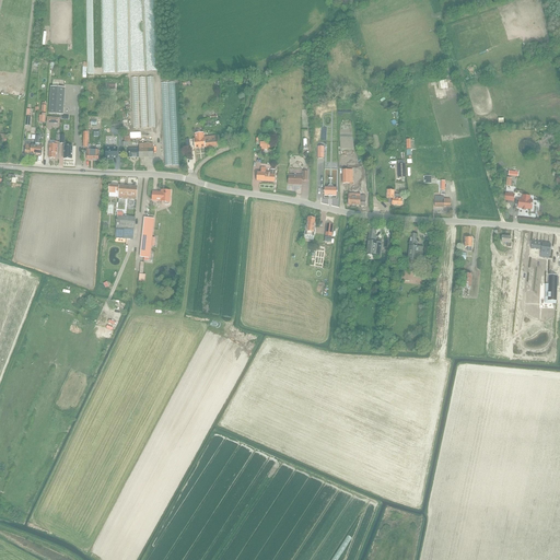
[(440,81),(442,90),(448,89),(447,82),(444,83),(444,81),(440,81)]
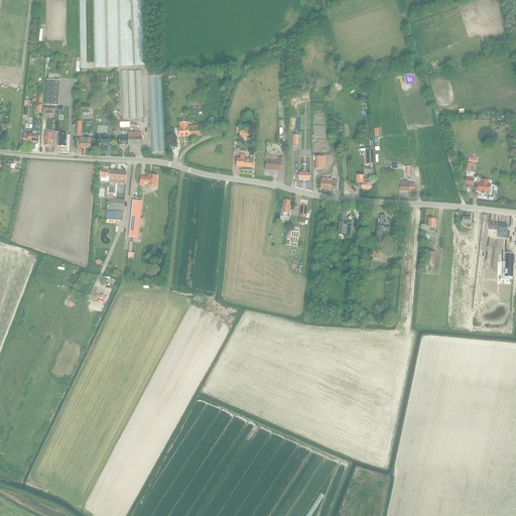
[(46,80),(44,105),(58,106),(60,81),(54,81),(54,77),(48,76),(48,80),(46,80)]
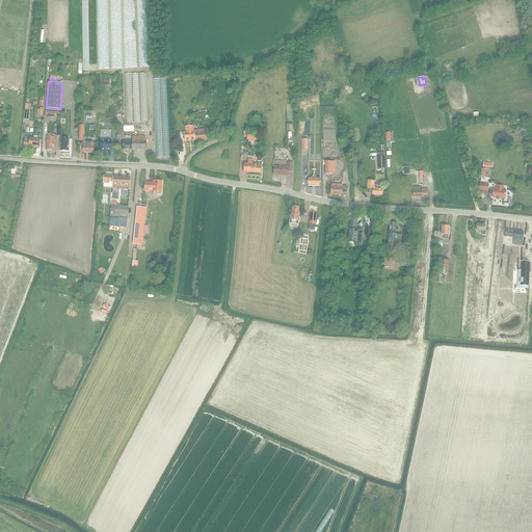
[(186,132),(184,132),(185,141),(195,140),(194,132),(193,126),(185,127),(186,132)]
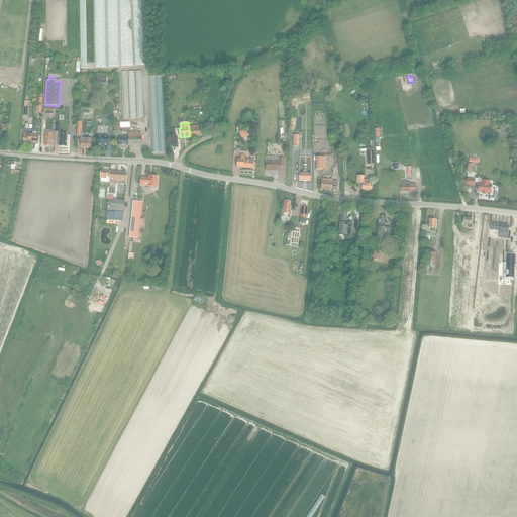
[(199,125),(188,126),(189,128),(190,136),(201,135),(200,129),(199,129),(199,125)]
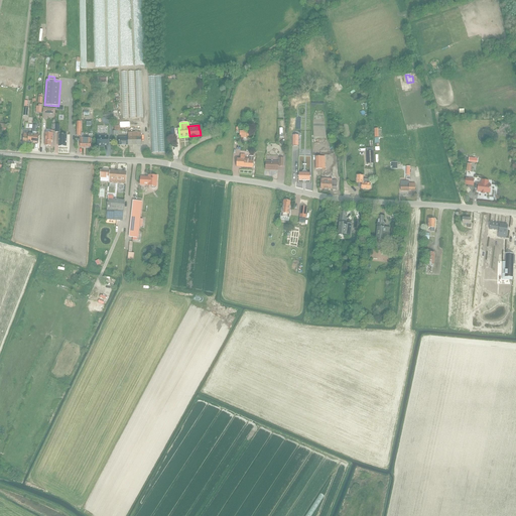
[(45,133),(45,146),(50,146),(51,141),(52,141),(53,130),(50,130),(50,133),(45,133)]
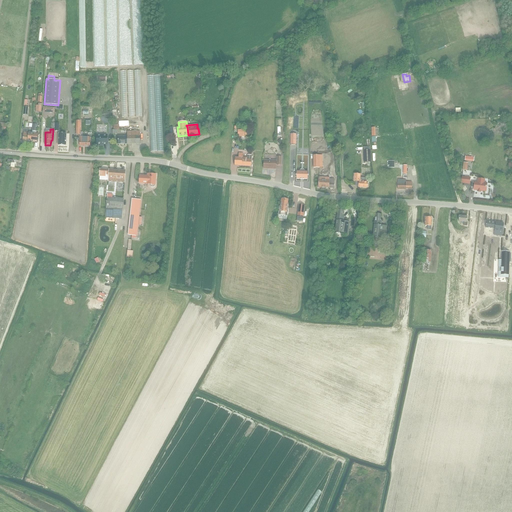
[(22,140),(31,141),(32,133),(29,133),(29,132),(25,131),(25,132),(24,132),(22,140)]
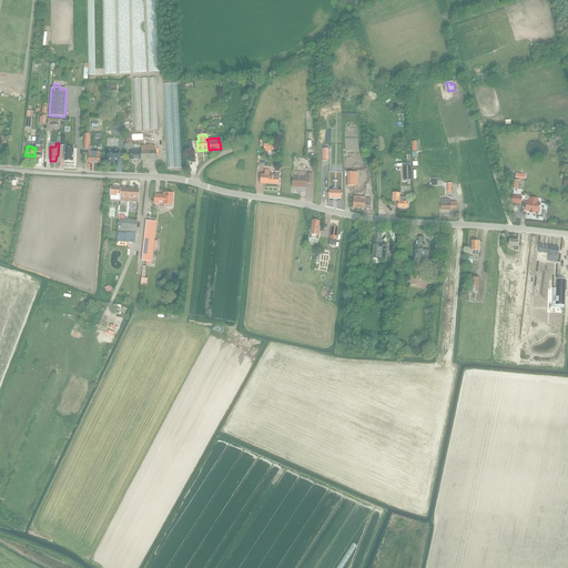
[(131,153),(131,160),(141,160),(155,160),(155,145),(141,145),(141,151),(131,151),(131,153)]
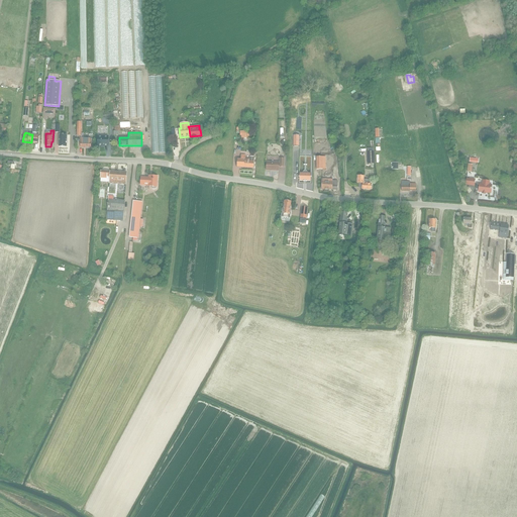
[(67,146),(67,135),(59,135),(59,146),(67,146)]
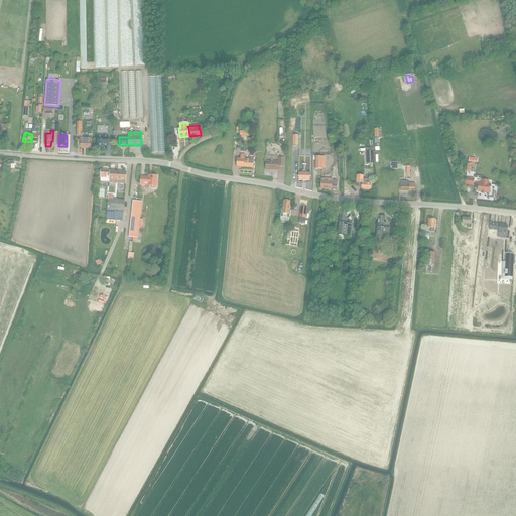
[(98,136),(97,136),(97,146),(108,146),(108,136),(107,136),(105,136),(104,136),(101,136),(98,136)]
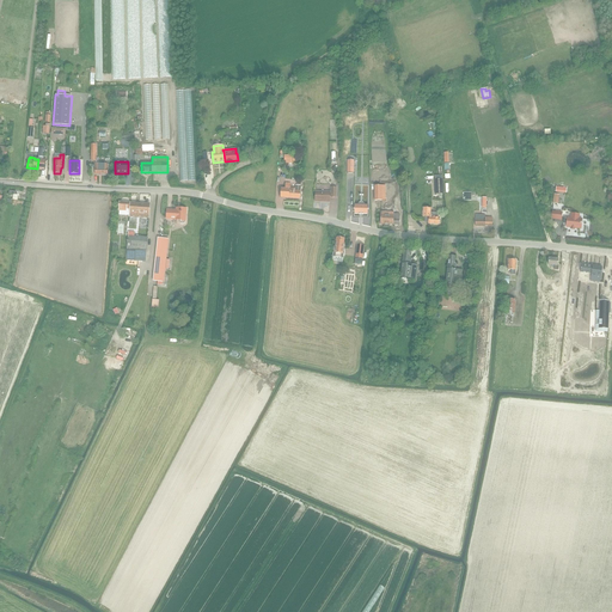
[(95,165),(95,175),(108,175),(108,165),(95,165)]
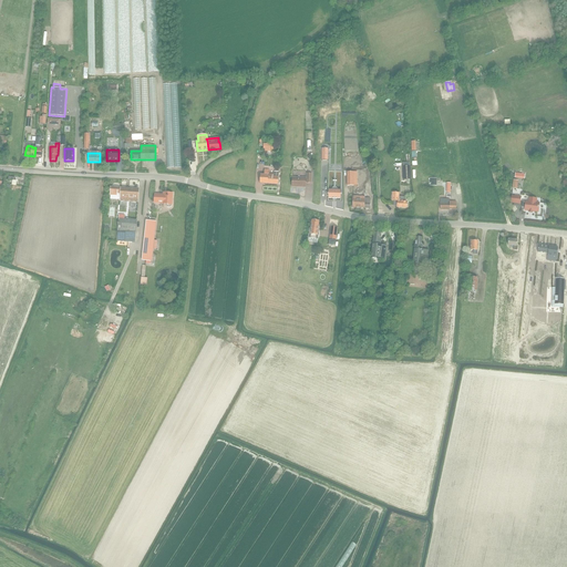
[(259,183),(278,185),(278,177),(278,173),(278,172),(275,172),(275,175),(269,175),(269,171),(265,171),(265,175),(260,174),(259,183)]
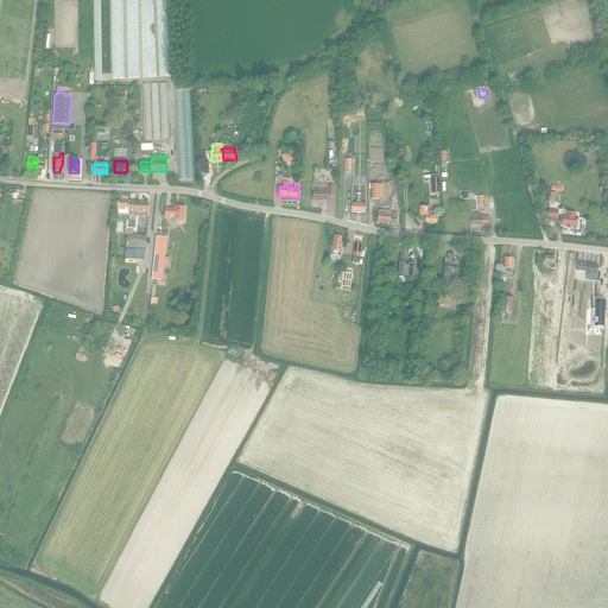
[(382,184),(372,184),(373,198),(379,198),(379,191),(382,191),(382,184)]
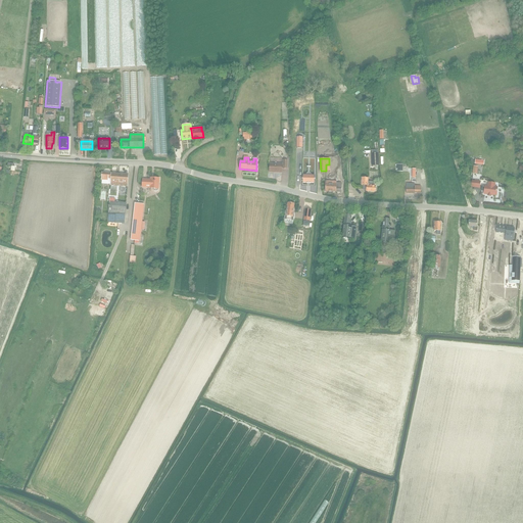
[(270,173),(281,173),(282,169),(283,169),(287,169),(287,160),(283,160),(283,165),(282,165),(282,164),(270,163),(270,173)]
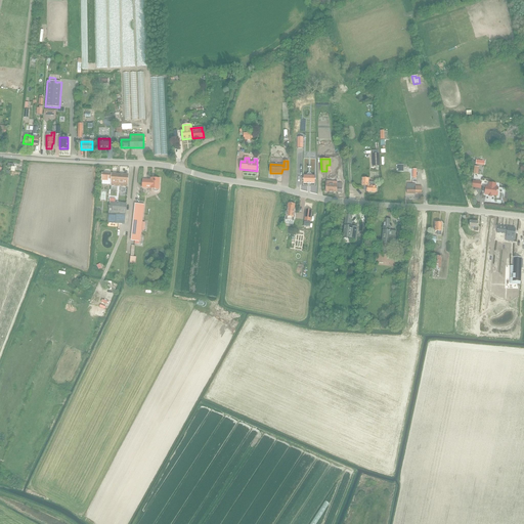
[(102,173),(101,180),(108,181),(108,179),(112,179),(111,186),(127,187),(128,175),(112,174),(108,173),(102,173)]
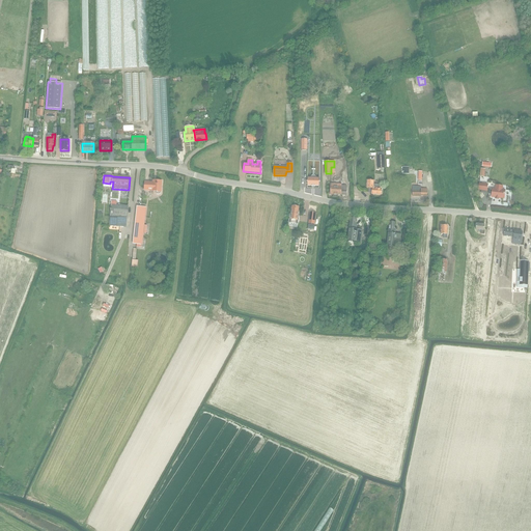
[(320,182),(319,180),(319,177),(307,177),(307,180),(306,182),(307,183),(307,186),(311,186),(315,186),(319,186),(319,183),(320,182)]
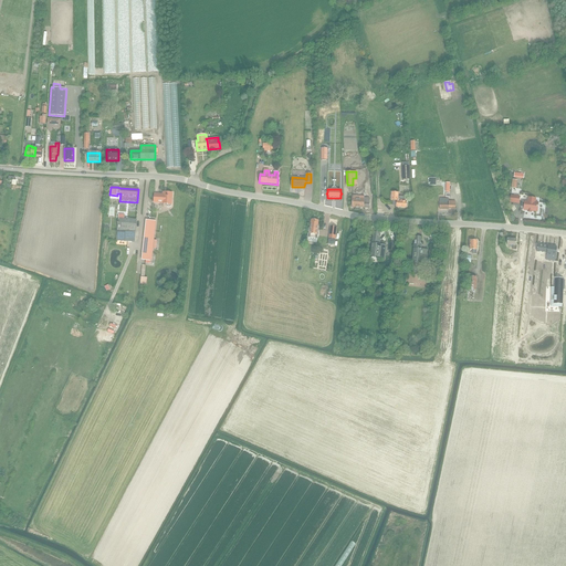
[(166,205),(166,206),(167,207),(169,207),(170,206),(170,205),(171,205),(173,194),(163,192),(163,195),(154,194),(154,202),(163,203),(163,205),(166,205)]
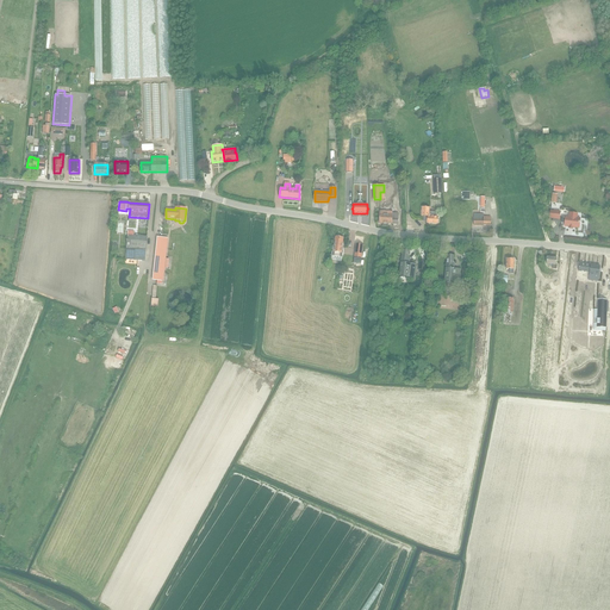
[(429,212),(430,207),(423,207),(422,216),(423,216),(423,219),(428,221),(428,223),(437,224),(437,218),(436,218),(436,212),(429,212)]
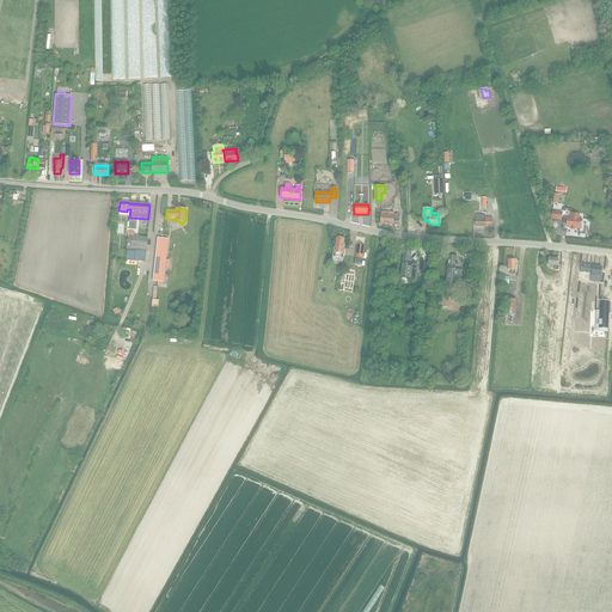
[(393,213),(381,213),(380,225),(399,226),(401,214),(393,214),(393,213)]
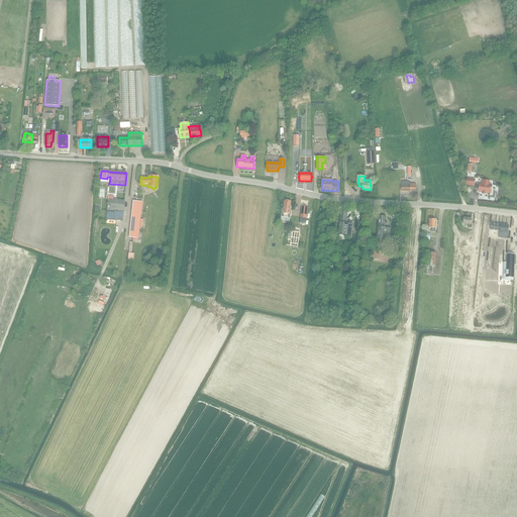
[(477,183),(477,189),(479,189),(479,192),(491,193),(492,185),(489,185),(490,181),(487,181),(483,180),(483,184),(480,184),(477,183)]
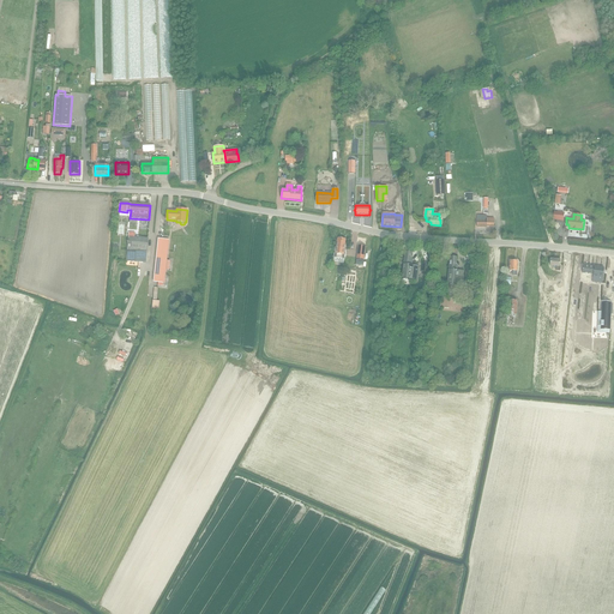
[(477,217),(476,227),(494,227),(494,218),(487,218),(487,216),(477,216),(477,217)]
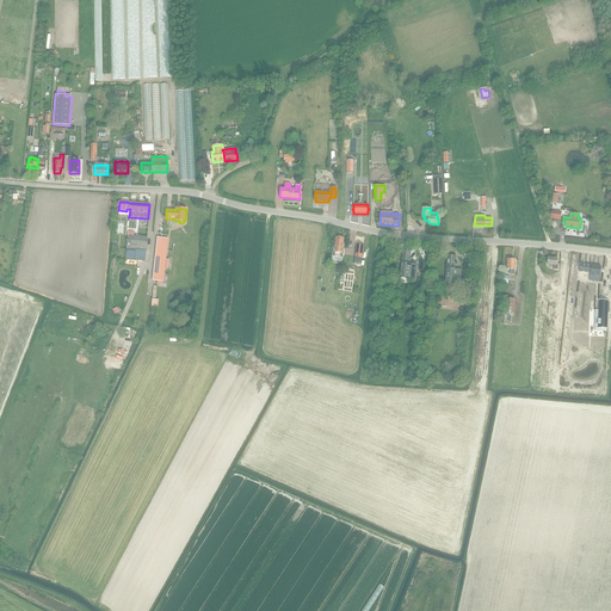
[(127,248),(125,260),(146,261),(147,251),(147,236),(134,235),(128,235),(127,248)]
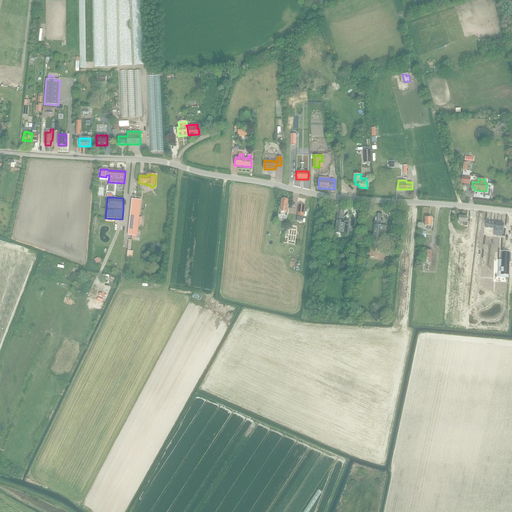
[(279,206),(278,214),(287,216),(288,207),(287,207),(288,199),(286,199),(285,198),(283,198),(282,199),(282,198),(281,206),(279,206)]
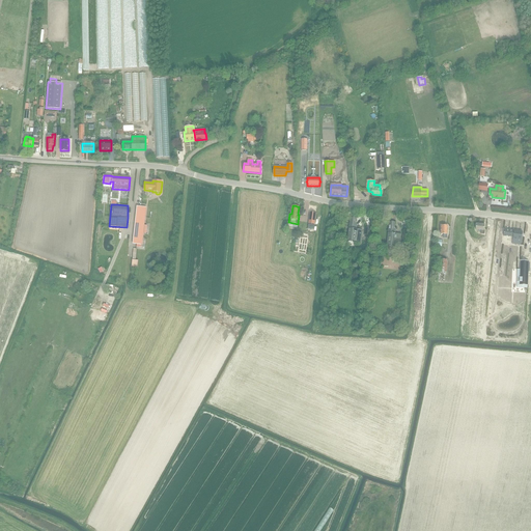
[(133,244),(142,245),(146,207),(137,206),(133,244)]
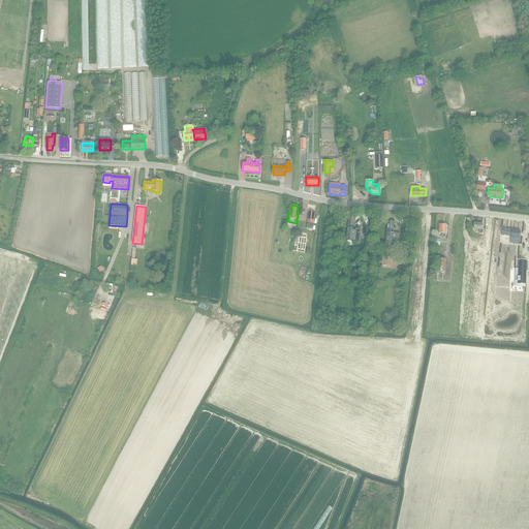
[(355,224),(354,223),(355,217),(349,216),(346,240),(360,241),(361,228),(355,228),(355,224)]
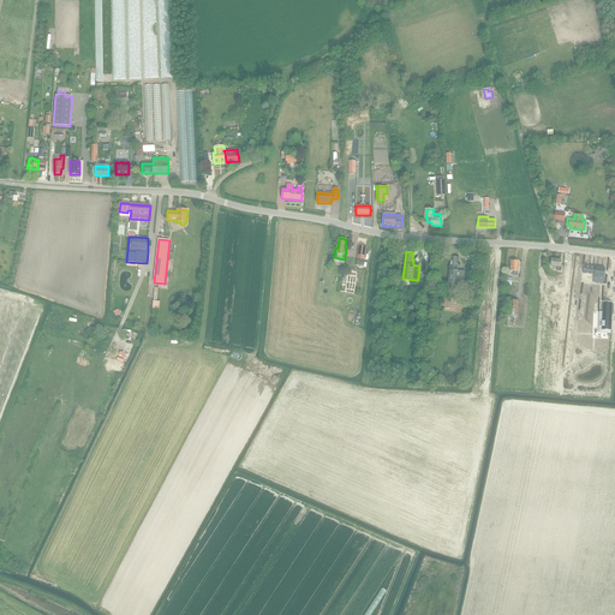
[(448,285),(464,286),(465,270),(458,270),(459,264),(457,264),(458,257),(451,257),(448,285)]
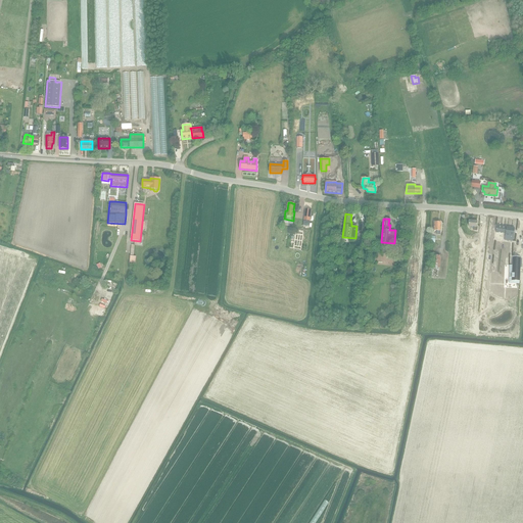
[(477,227),(477,222),(470,221),(469,226),(474,227),(474,231),(477,231),(478,227),(477,227)]
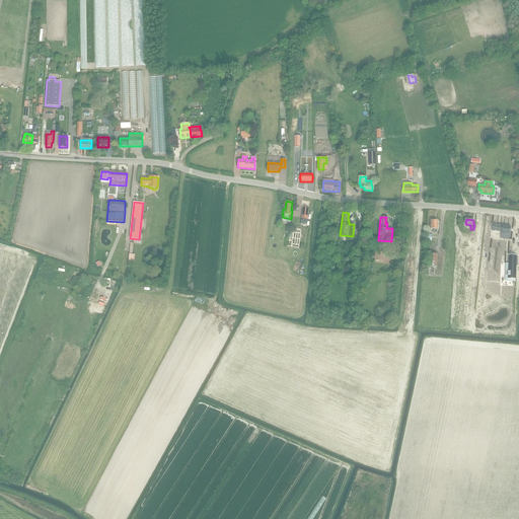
[(501,233),(502,233),(502,238),(510,239),(511,226),(494,224),(493,231),(501,231),(501,233)]
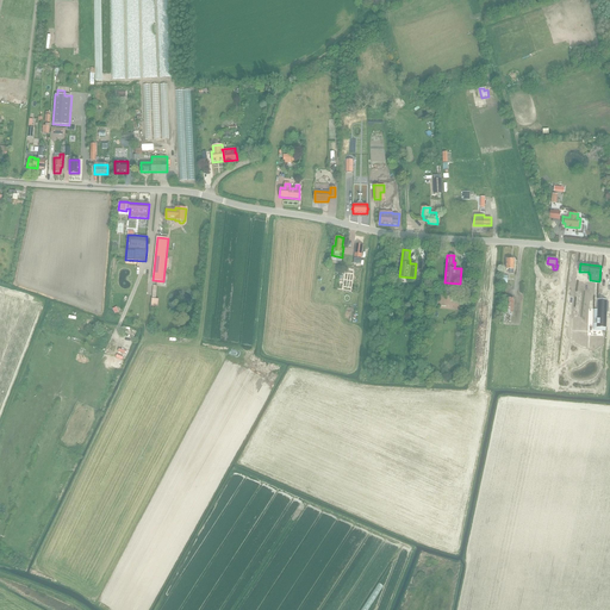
[(502,321),(511,322),(515,298),(505,297),(502,321)]
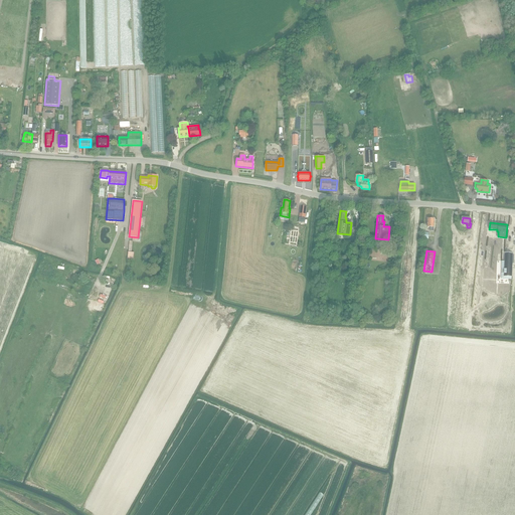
[(502,264),(501,279),(511,279),(511,277),(512,277),(513,253),(505,253),(504,262),(504,264),(502,264)]
